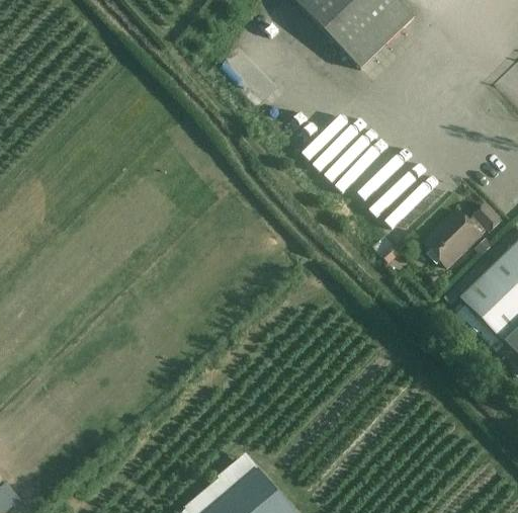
[(295,0),(360,67),(414,15),(399,0),(295,0)]
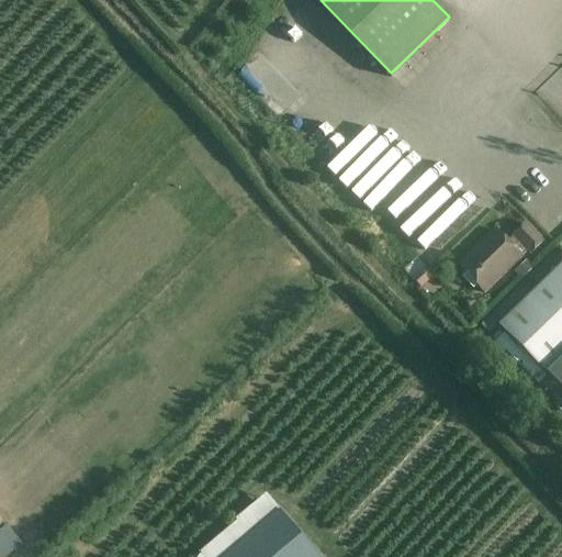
[(429,238),(468,201),(449,181),(411,220),(429,238)]
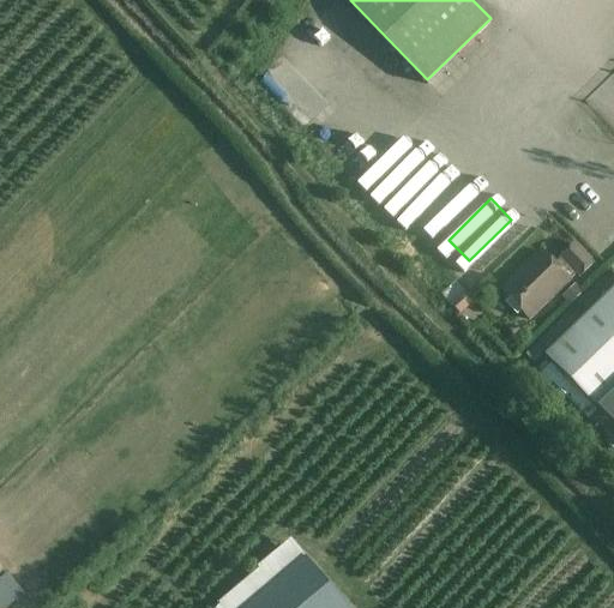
[(581,272),(593,259),(575,240),(561,253),(555,260),(542,247),(501,287),(530,315),(571,276),(570,276),(577,269),(581,272)]
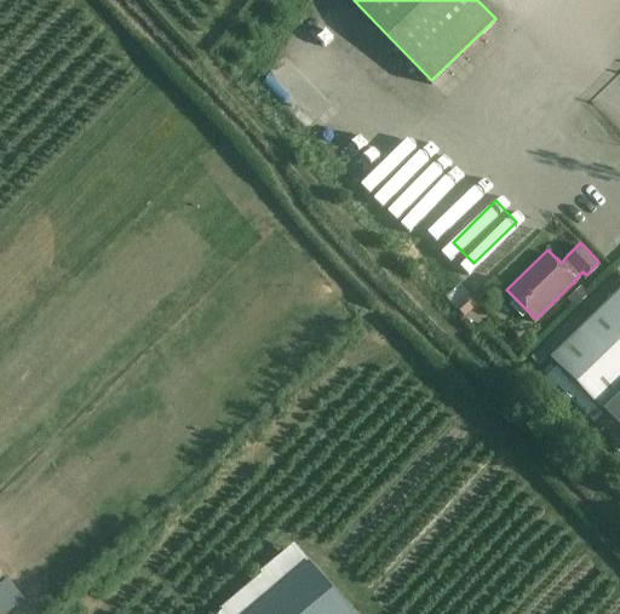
[(591,291),(583,282),(568,296),(577,304),(591,291)]
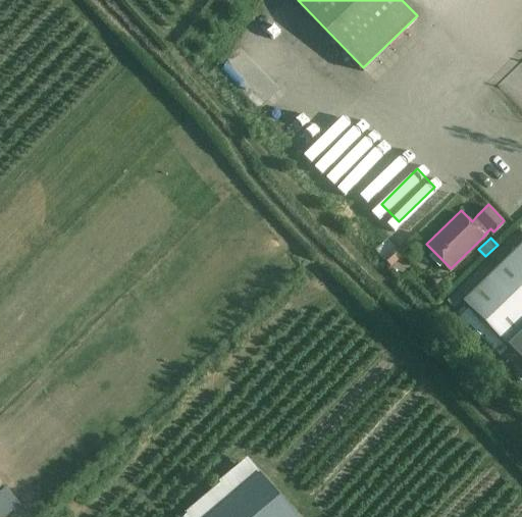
[(521,243),(520,245),(464,300),(507,344),(521,359),(521,243)]
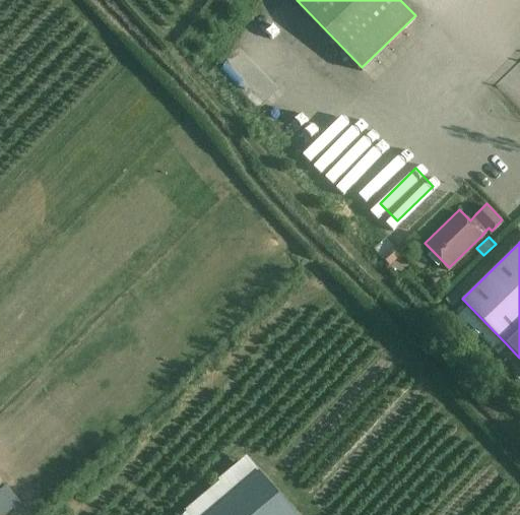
[(180,514),(299,514),(246,453),(218,476),(219,478),(186,507),(187,509),(180,514)]
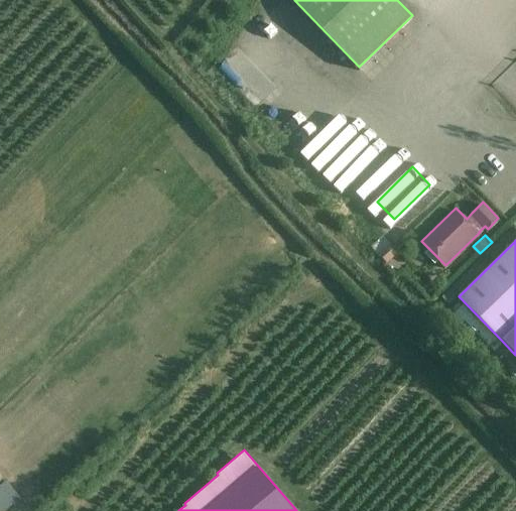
All buildings are outlined.
